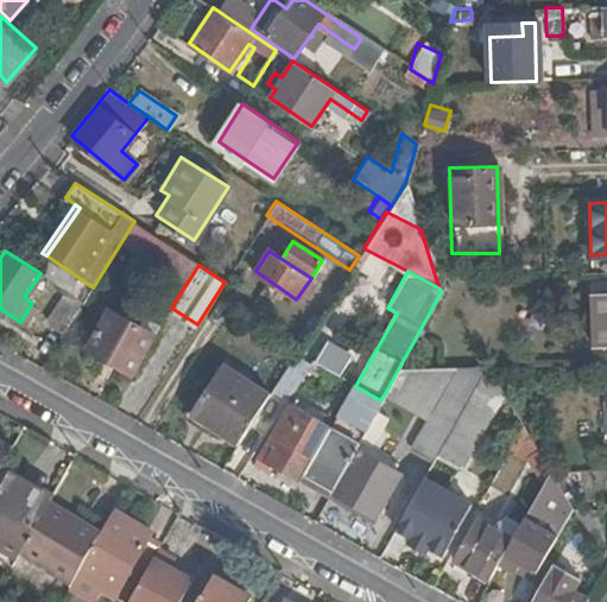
[(68,291),(48,322),(64,333),(83,302),(68,291)]
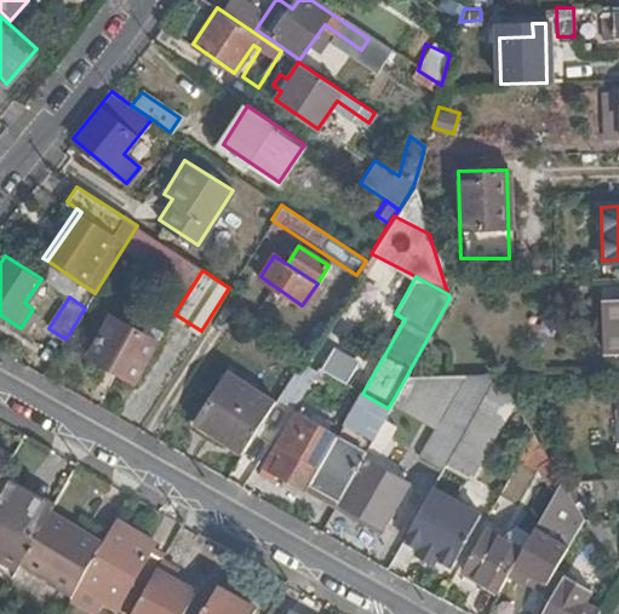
[(618,302),(603,303),(606,356),(618,355),(618,302)]
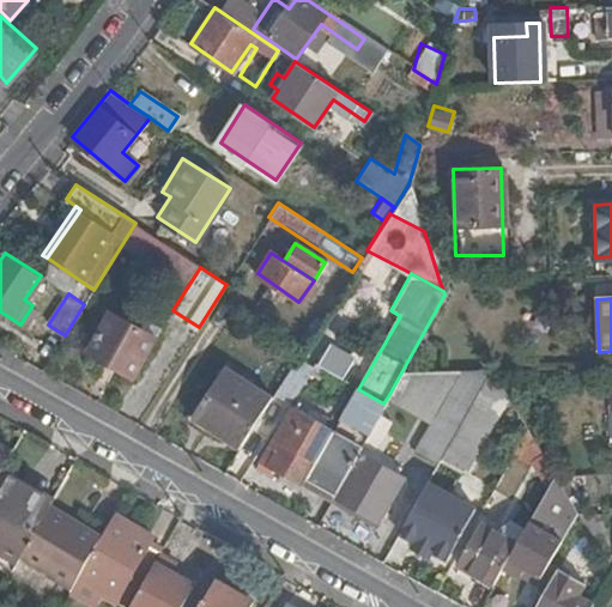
[(155,338),(111,310),(86,352),(129,377),(155,338)]
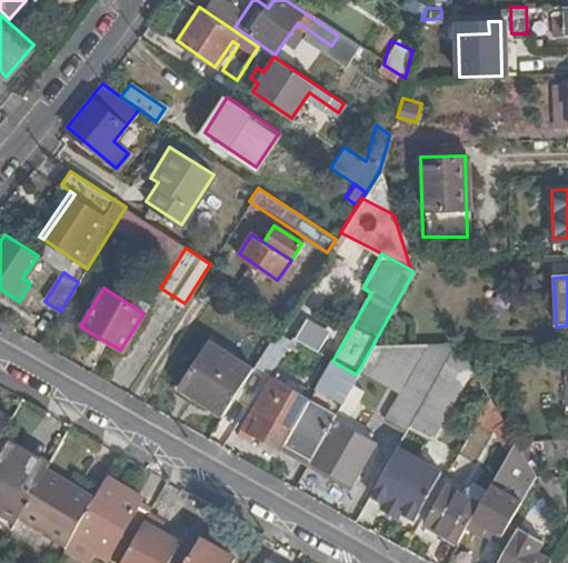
[(308,310),(299,338),(322,345),(332,318),(308,310)]
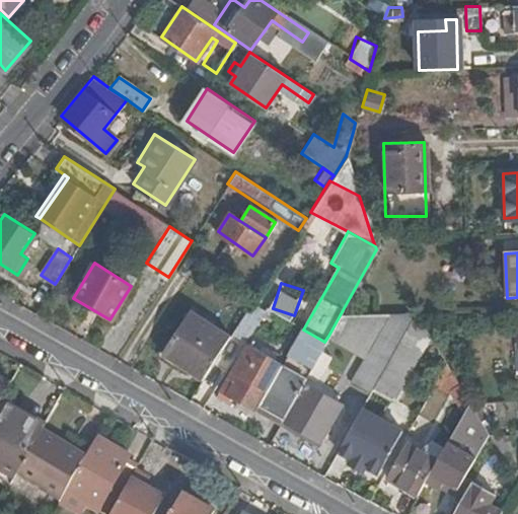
[(253,300),(245,296),(223,329),(231,335),(253,300)]
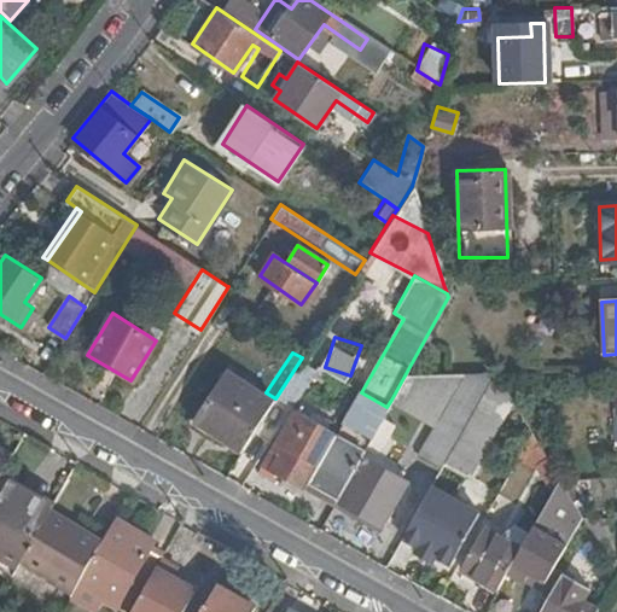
[(435,424),(415,459),(438,471),(441,466),(493,372),(405,376),(391,400),(435,424)]
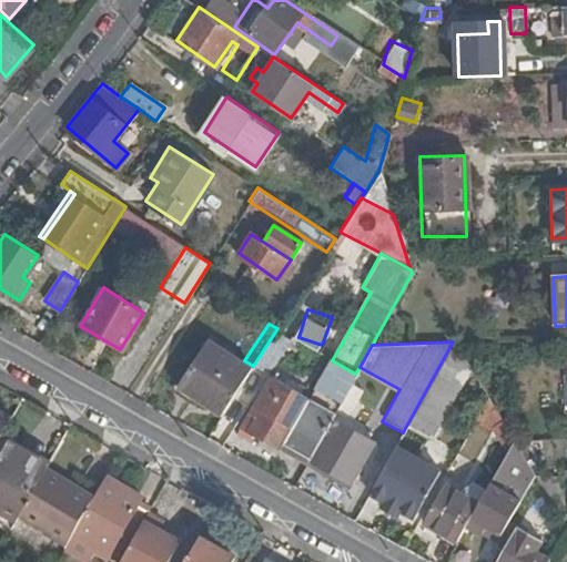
[(456,341),(453,341),(405,428),(428,440),(469,365),(456,341)]
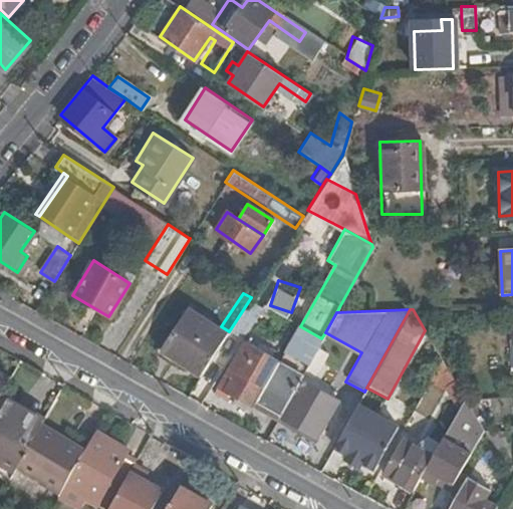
[(192,310),(166,352),(200,375),(210,360),(227,333),(192,310)]
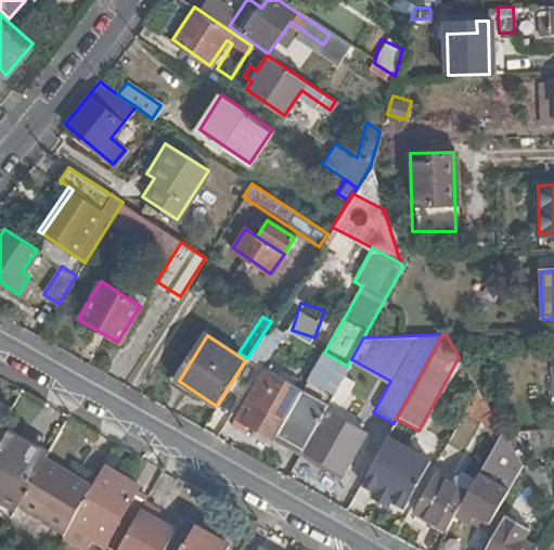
[(272,366),(239,419),(275,442),(279,435),(301,448),(322,411),(330,397),(343,373),(347,366),(324,353),(317,367),(319,369),(308,386),(272,366)]
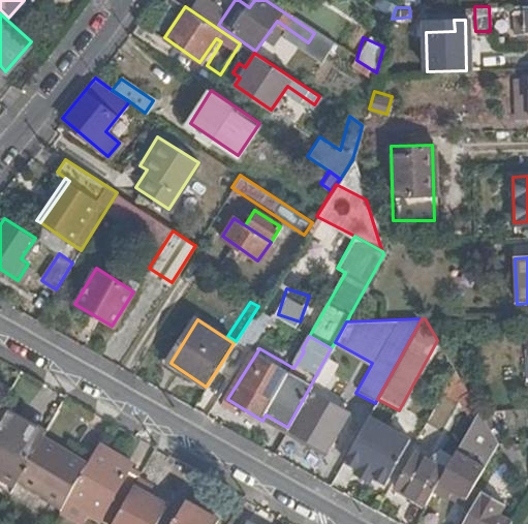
[(337,362),(327,356),(314,378),(324,384),(337,362)]
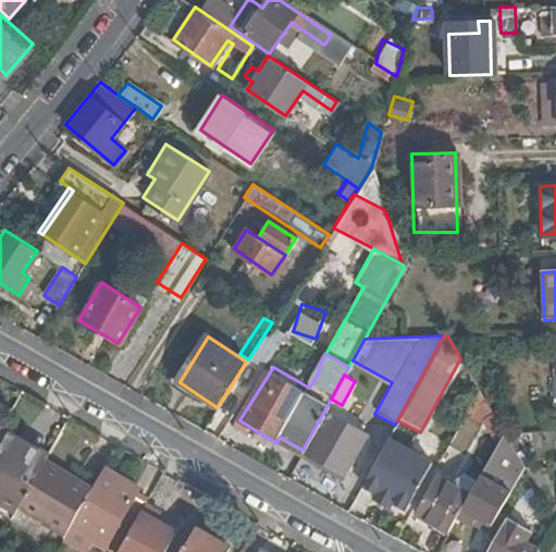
[(472,401),(495,436),(501,426),(479,389),(472,401)]
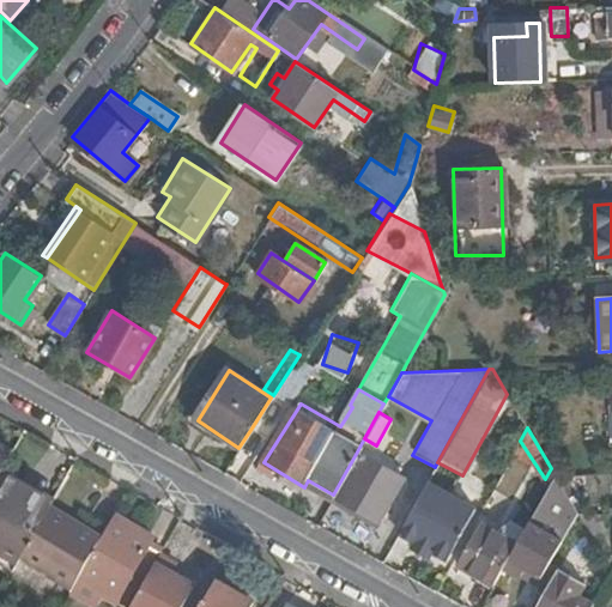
[(0,469),(1,468),(10,451),(0,445),(0,469)]
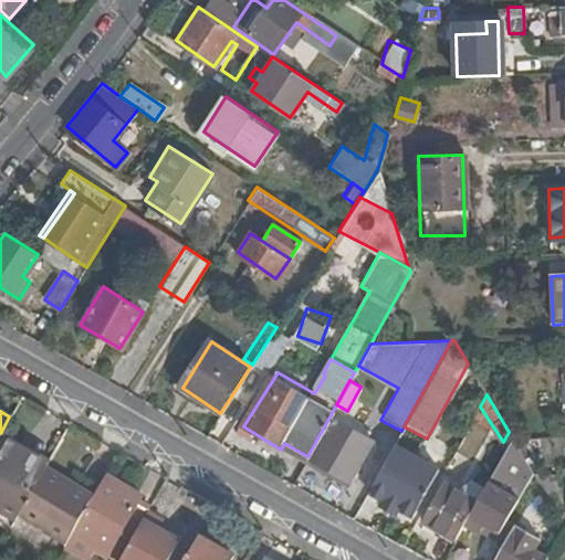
[(370,442),(328,419),(307,456),(349,481),(370,442)]
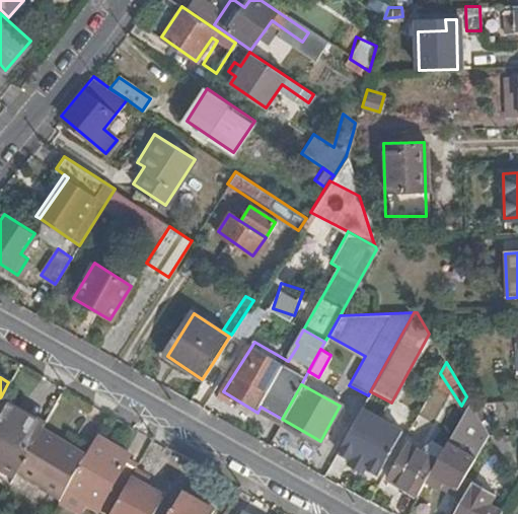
[(1,396),(0,397),(0,465),(15,474),(18,469),(41,429),(12,414),(17,405),(1,396)]
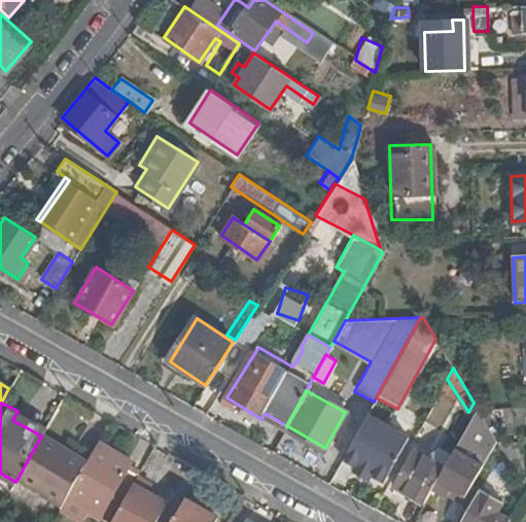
[(444,466),(436,480),(464,496),(466,492),(478,474),(492,449),(496,442),(495,440),(491,432),(477,408),(455,448),(444,466)]
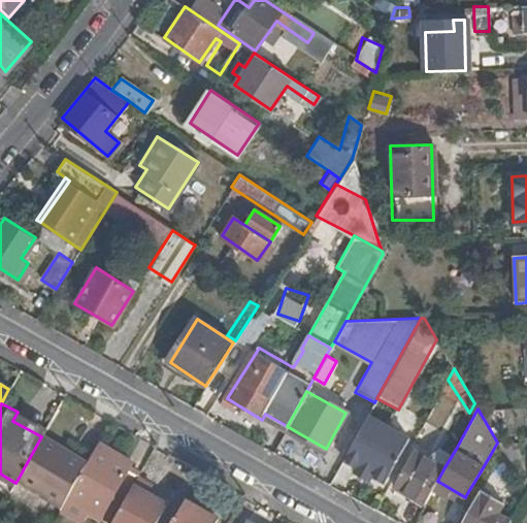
[(18,412),(12,421),(41,436),(43,434),(46,428),(18,412)]
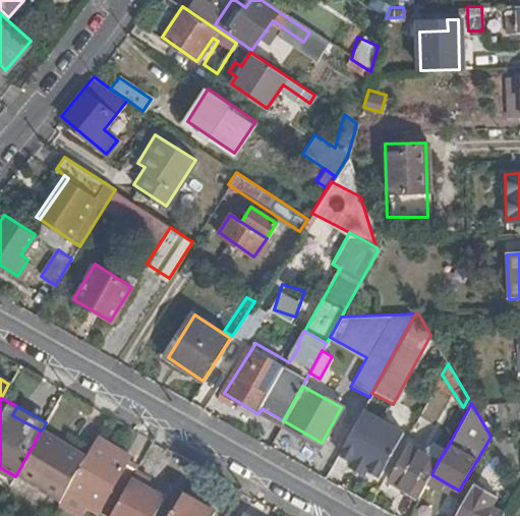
[(262,408),(258,414),(280,426),(283,420),(262,408)]
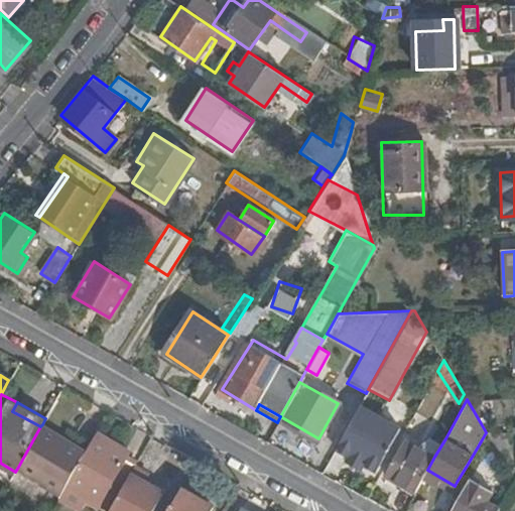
[(403,431),(358,407),(335,450),(345,456),(342,462),(356,470),(360,464),(378,475),(403,431)]
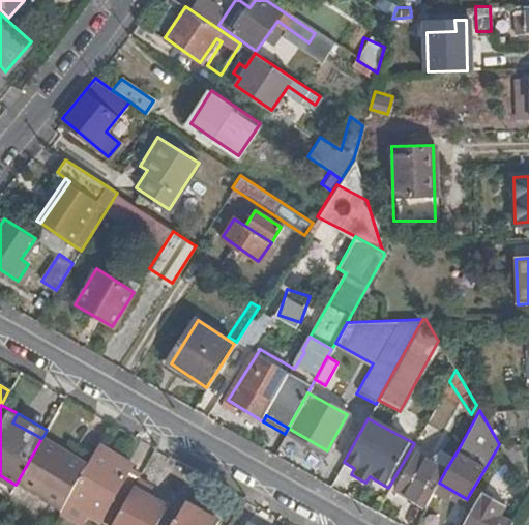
[(288,428),(285,434),(323,457),(327,450),(288,428)]
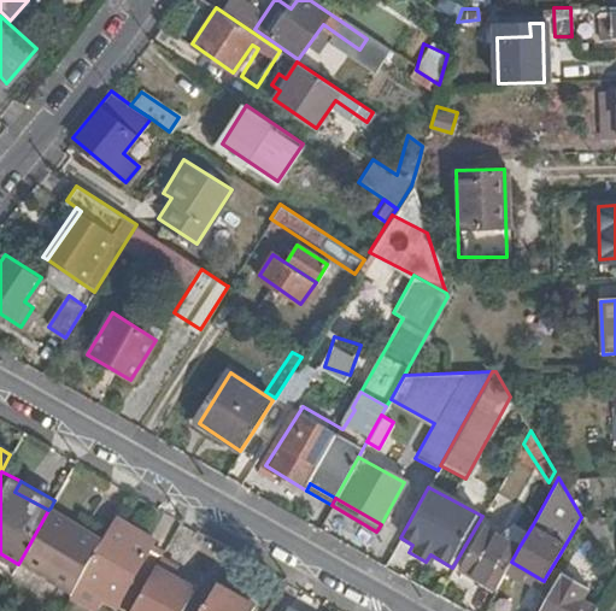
[(51,507),(48,510),(22,558),(74,589),(101,541),(68,522),(70,518),(51,507)]
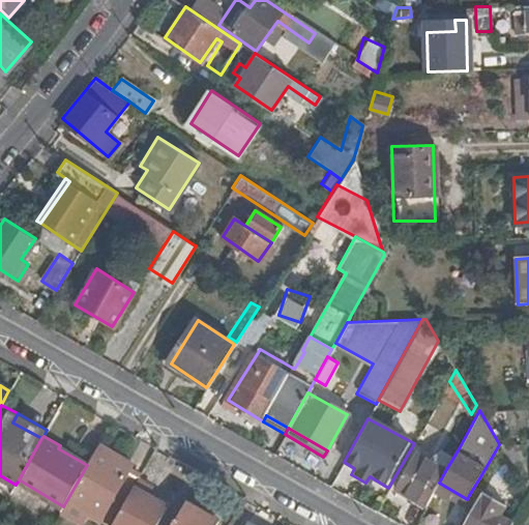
[(60,445),(58,448),(87,465),(89,462),(60,445)]
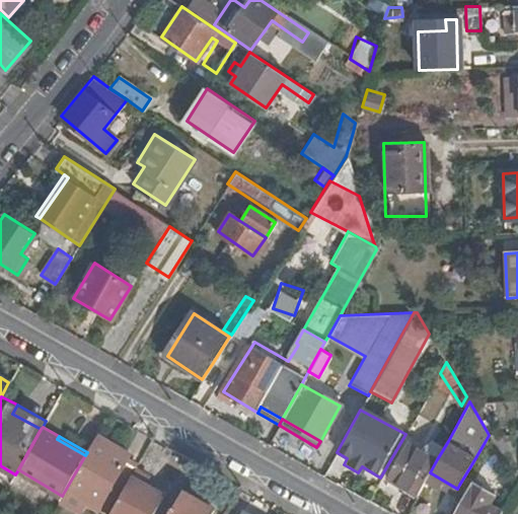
[(87,452),(85,455),(62,496),(59,501),(81,513),(89,500),(111,512),(135,468),(136,467),(125,461),(127,455),(96,437),(87,452)]
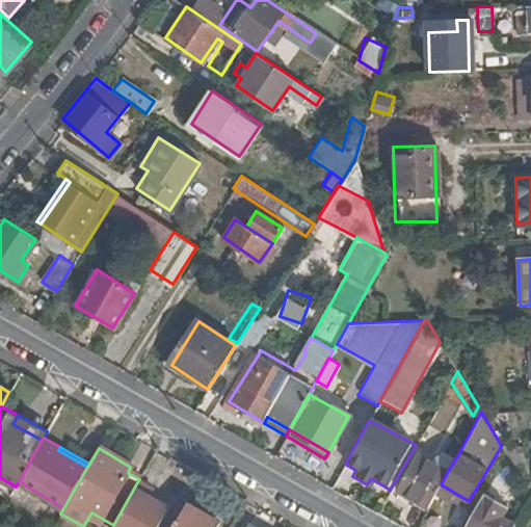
[(418,453),(396,492),(426,509),(441,484),(448,471),(418,453)]
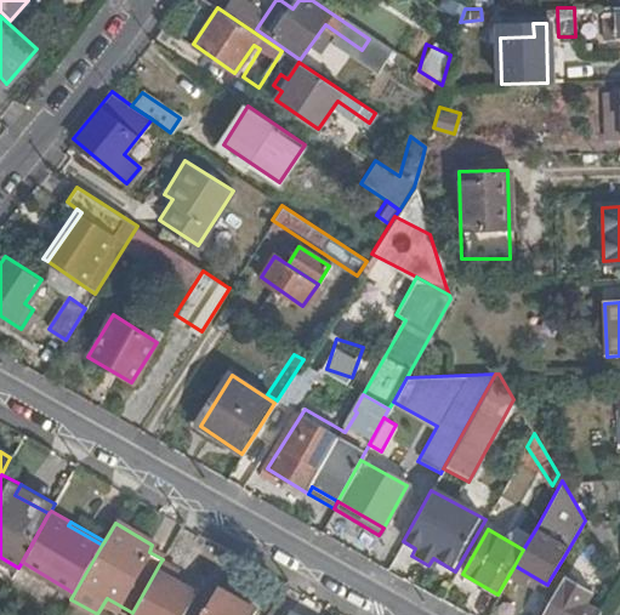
[(0,570),(12,578),(18,568),(0,557),(0,570)]
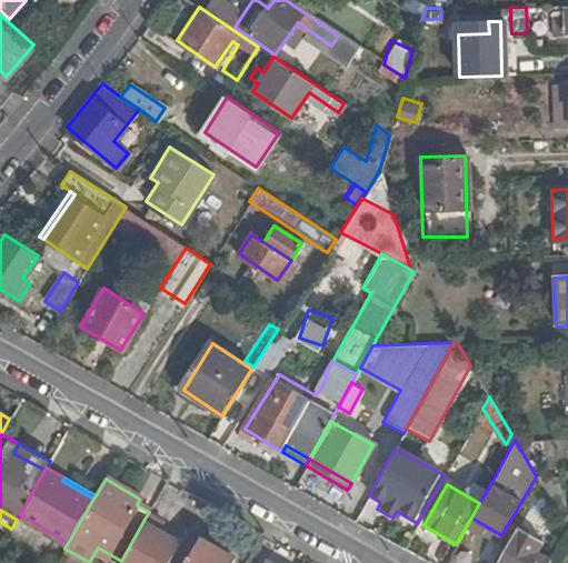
[(162,522),(148,513),(121,561),(120,562),(168,562),(180,544),(159,530),(162,522)]
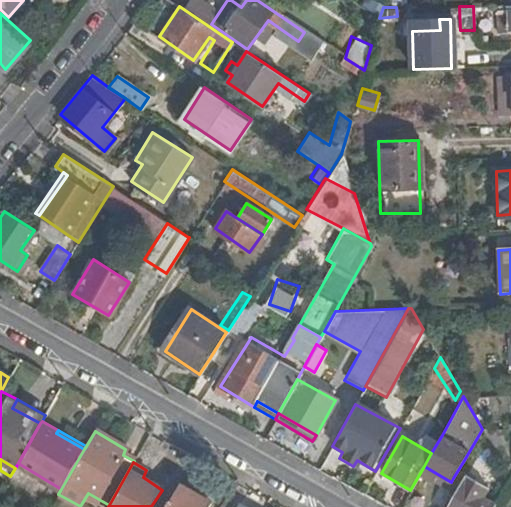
[(465,475),(461,484),(447,506),(492,506),(493,505),(480,497),(486,487),(465,475)]
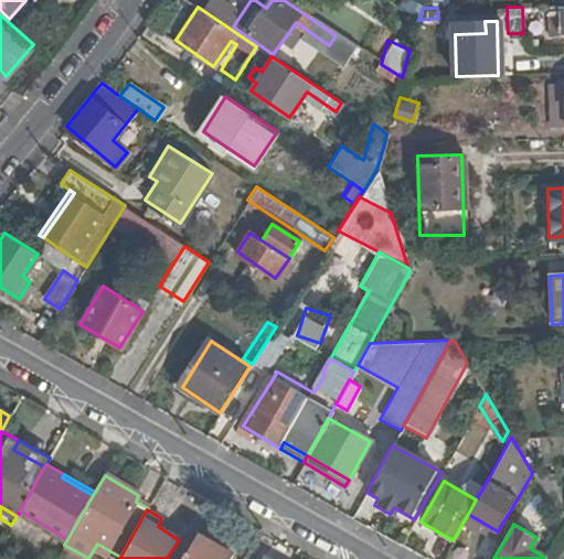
[(229,558),(233,552),(198,533),(181,558),(229,558)]
